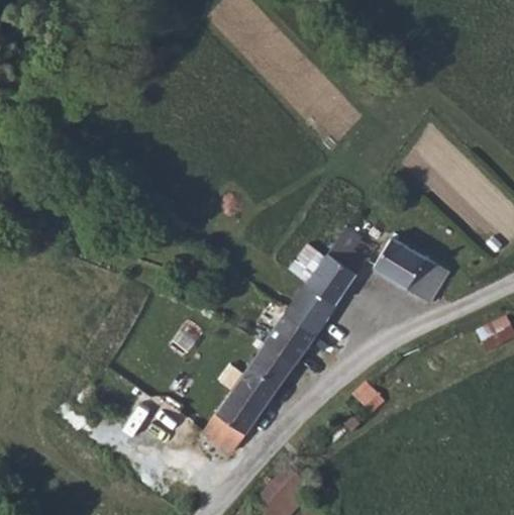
[(413,200),(401,193),(395,203),(406,210),(413,200)]
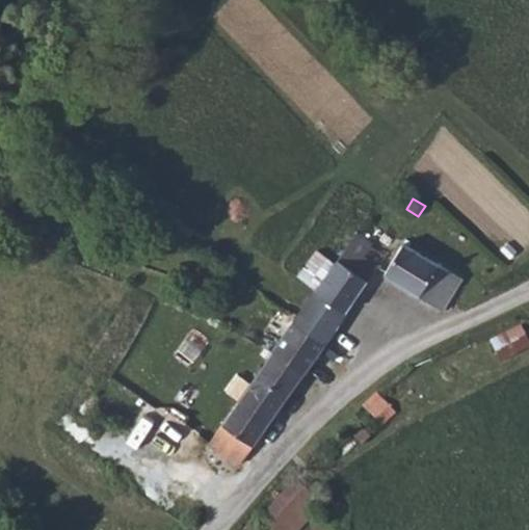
[(293,325),(323,347),(386,256),(355,236),(300,315),(293,325)]
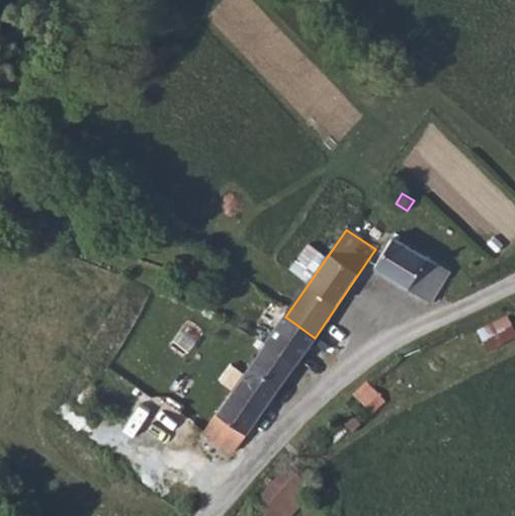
[(451,271),(394,237),(373,269),(432,303),(451,271)]
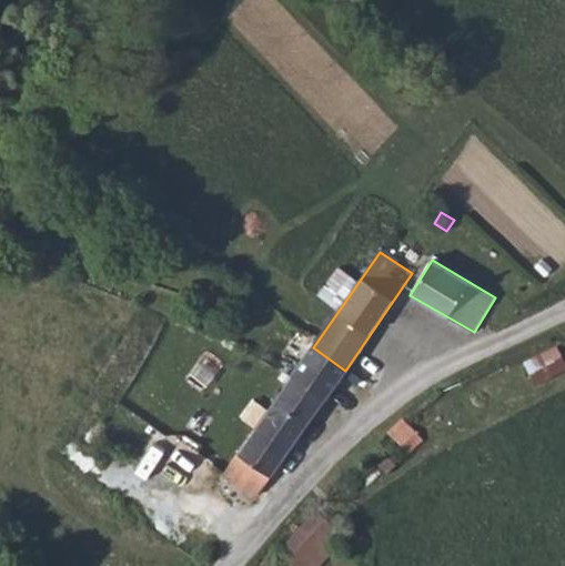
[(255,315),(264,303),(254,296),(246,307),(255,315)]
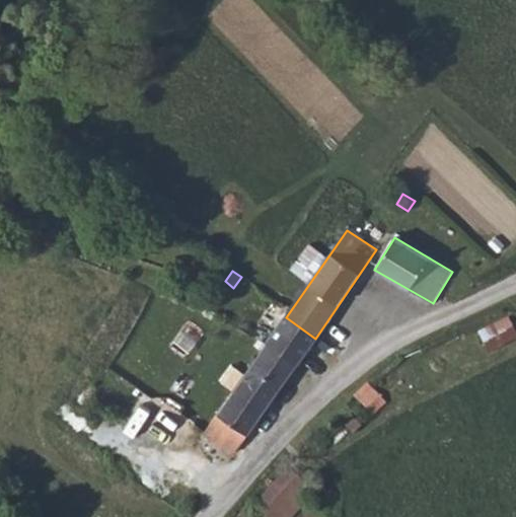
[(235,456),(315,339),(286,317),(204,435),(235,456)]
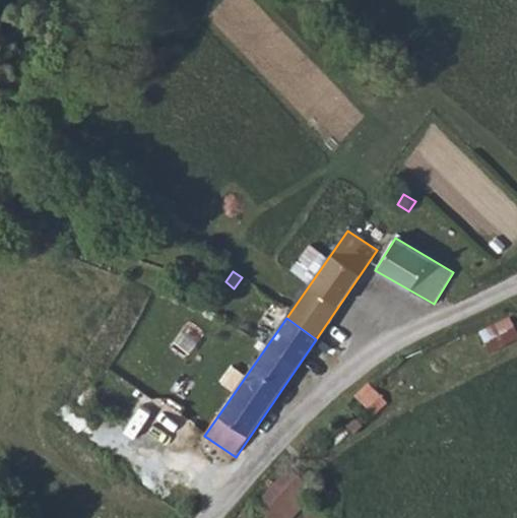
[(516,328),(512,320),(485,333),(493,351),(516,339),(516,328)]
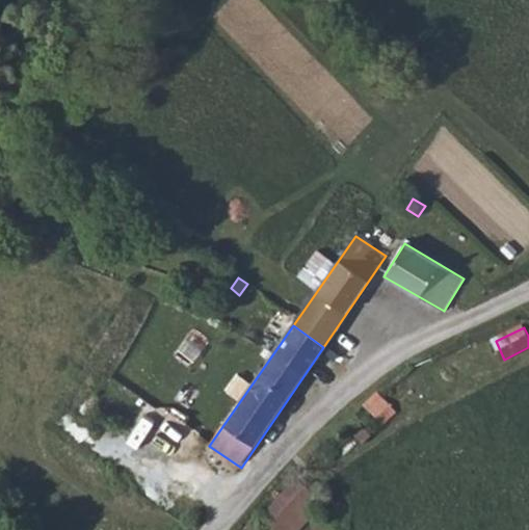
[(412,403),(395,382),(379,395),(387,401),(373,411),(385,424),(412,403)]
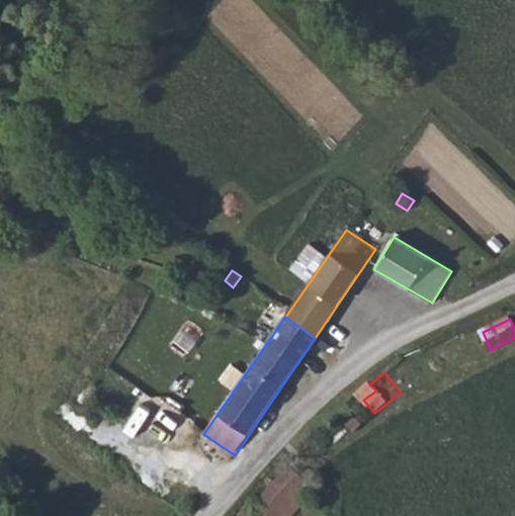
[(278,515),(290,515),(320,490),(293,462),(259,495),(278,515)]
